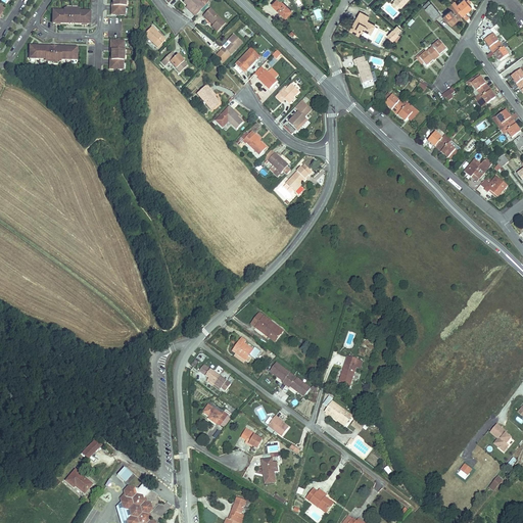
[(126,14),(126,0),(113,0),(113,3),(113,5),(112,5),(111,14),(126,14)]
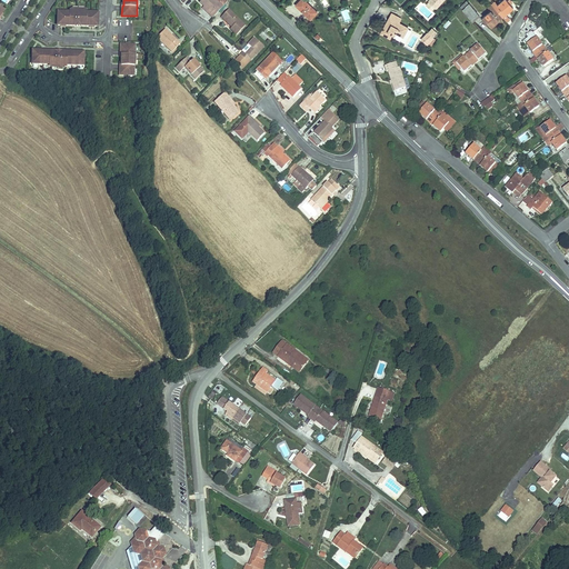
[(211,12),(213,15),(221,7),(225,3),(220,0),(218,2),(215,0),(201,0),(212,10),(211,12)]
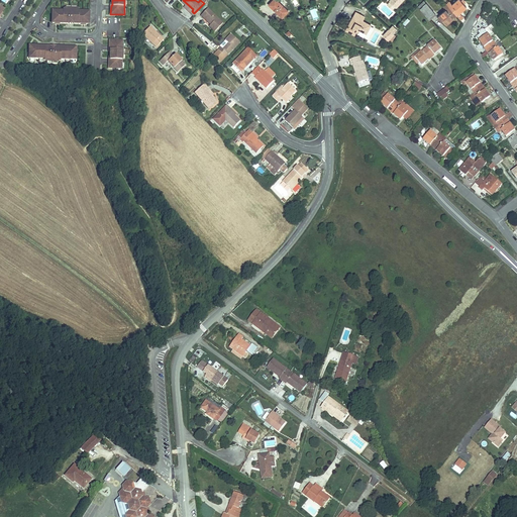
[(397,0),(383,0),(382,2),(389,8),(397,0)]
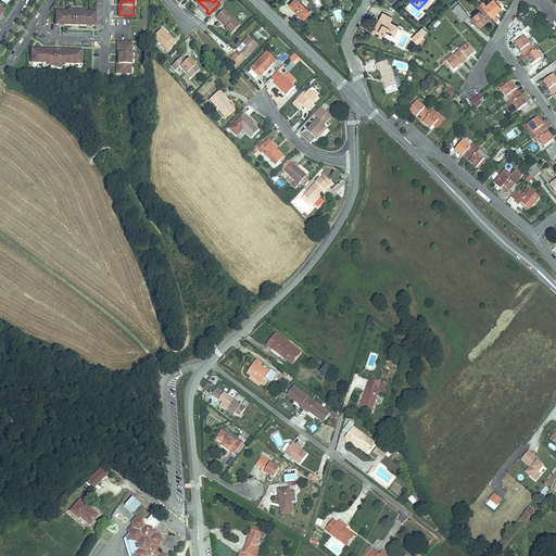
[(485,0),(478,0),(471,5),(481,16),(492,7),(485,0)]
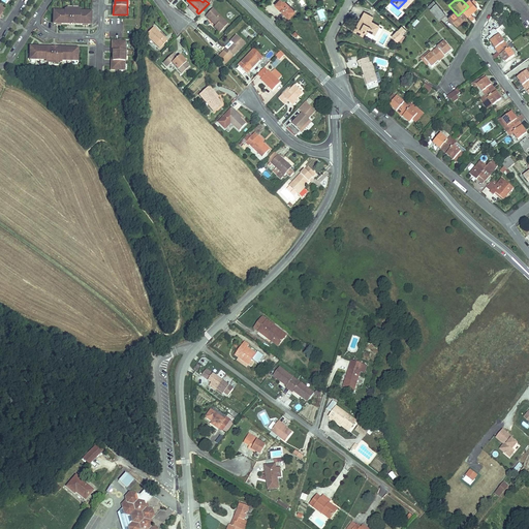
[(436,14),(425,1),(419,6),(431,19),(436,14)]
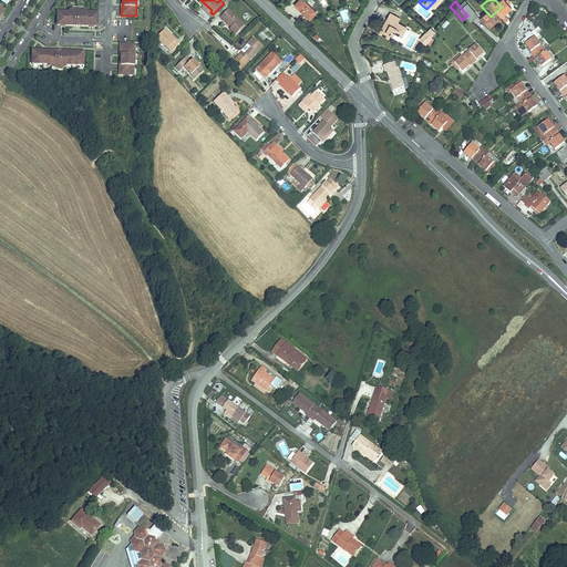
[(491,17),(481,6),(471,16),(481,26),(491,17)]
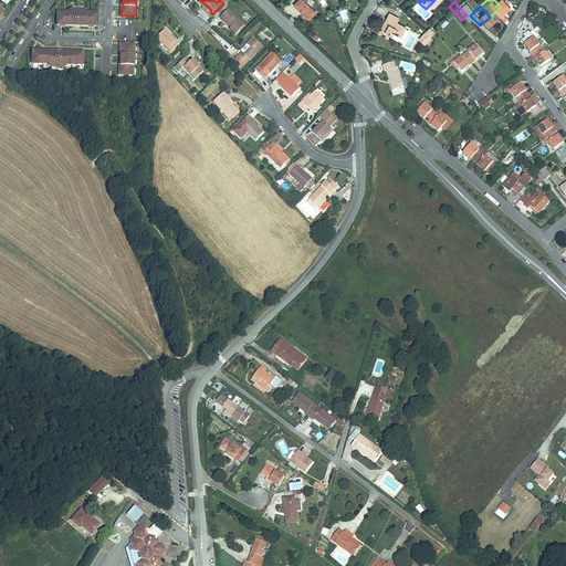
[(69,11),(58,11),(58,24),(74,24),(74,17),(81,17),(81,24),(97,24),(97,12),(86,11),(86,10),(83,10),(72,10),(69,10),(69,11)]
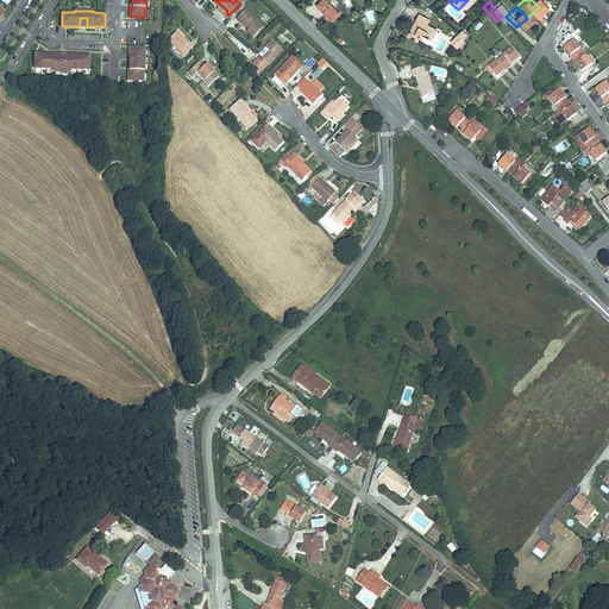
[(339,26),(322,11),(315,18),(332,33),(339,26)]
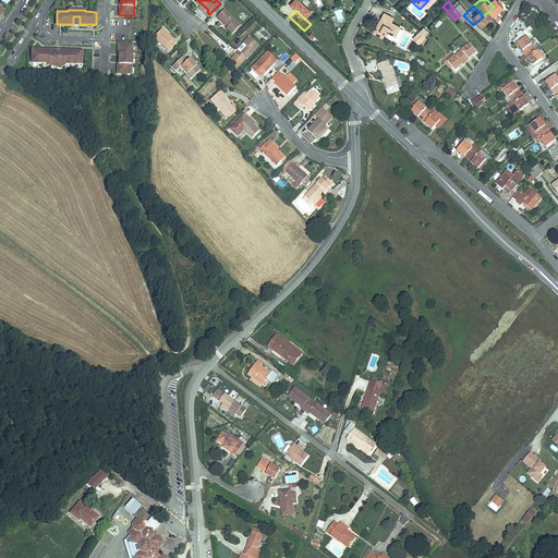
[(231,32),(215,14),(207,22),(211,26),(213,25),(219,32),(216,35),(221,40),(231,32)]
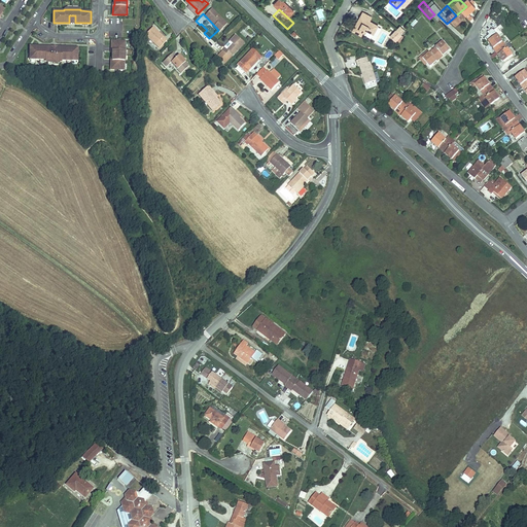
[(364,23),(353,19),(347,33),(356,37),(357,33),(361,35),(360,37),(367,40),(369,36),(370,36),(373,26),(364,23)]
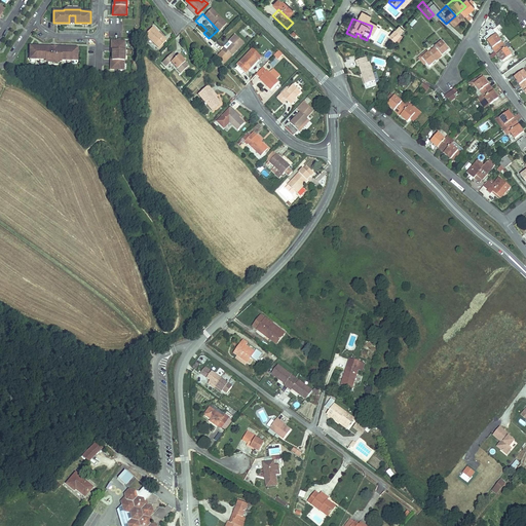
[(145,35),(159,49),(168,40),(163,35),(162,37),(158,32),(159,31),(154,26),(145,35)]
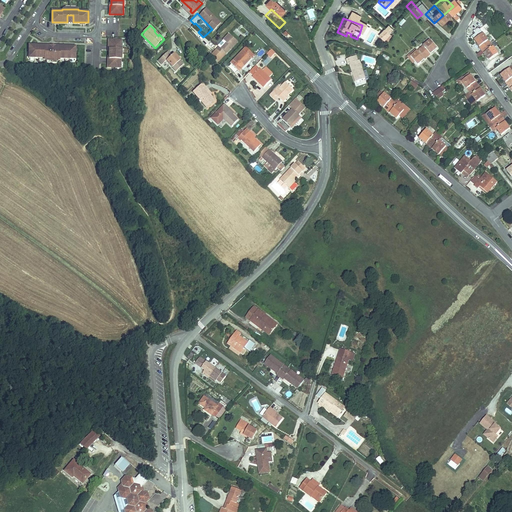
[(477,35),(471,39),(474,43),(471,46),(474,51),(483,44),(477,35)]
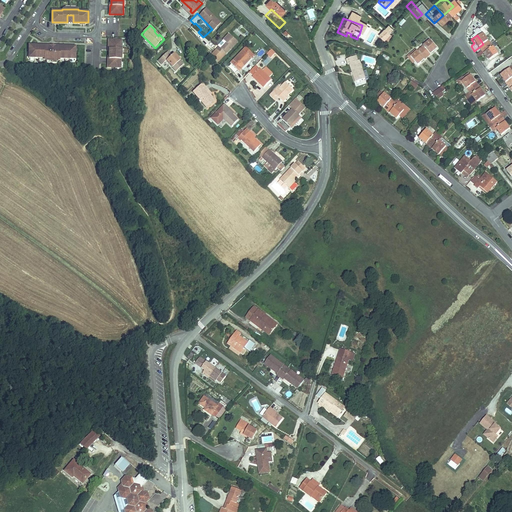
[(220,46),(217,48),(212,53),(211,52),(209,54),(214,59),(216,56),(218,58),(229,47),(221,39),(217,43),(219,44),(220,46)]
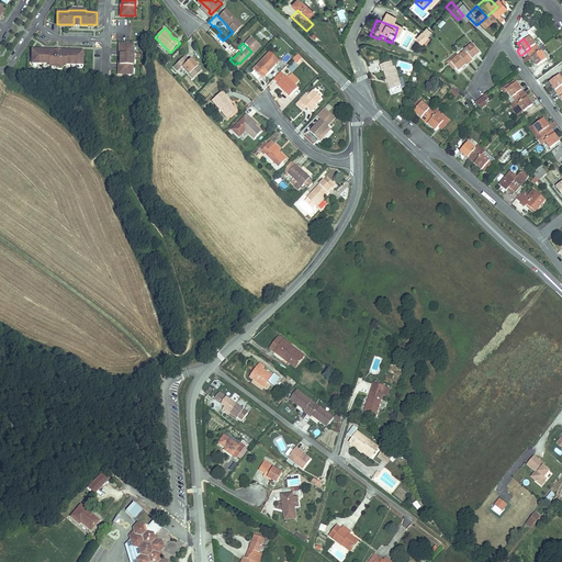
[(134,74),(134,44),(120,44),(120,54),(121,54),(121,56),(121,62),(121,64),(120,64),(119,74),(134,74)]
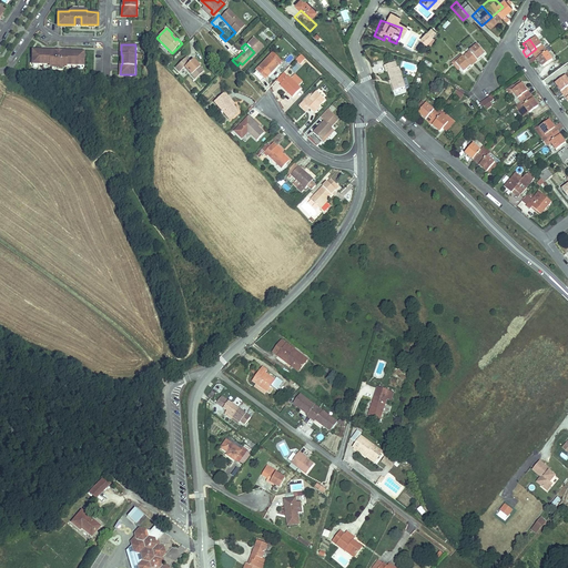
[(457,53),(466,63),(476,54),(467,44),(457,53)]
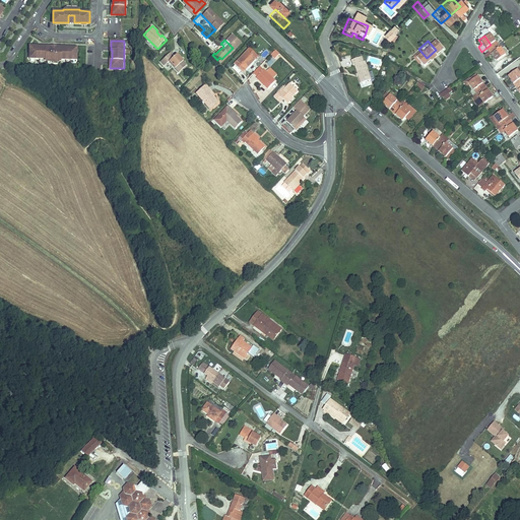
[(491,45),(481,52),(485,57),(489,54),(493,59),(499,55),(491,45)]
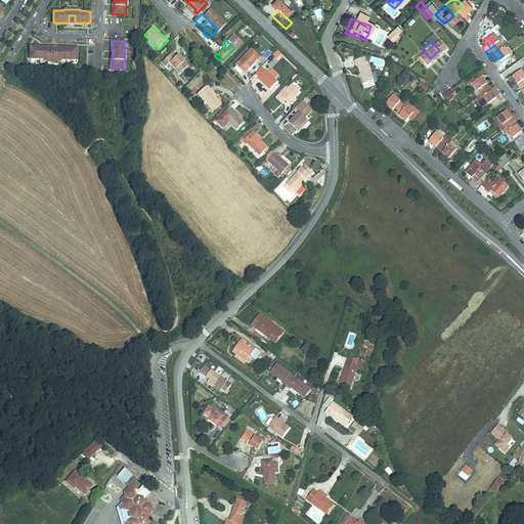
[(276,49),(272,55),(277,59),(281,53),(276,49)]
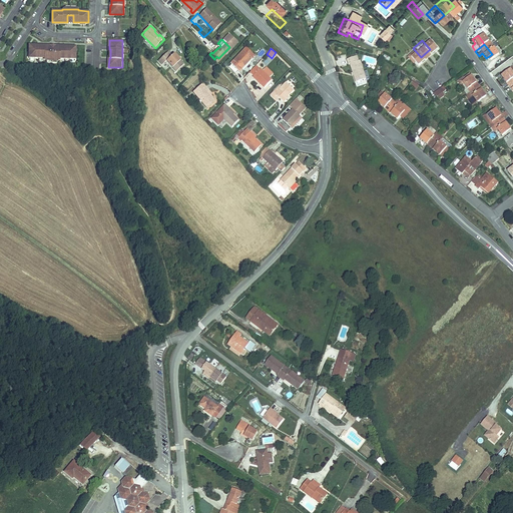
[(402,57),(408,64),(410,67),(421,57),(413,48),(410,51),(402,57)]
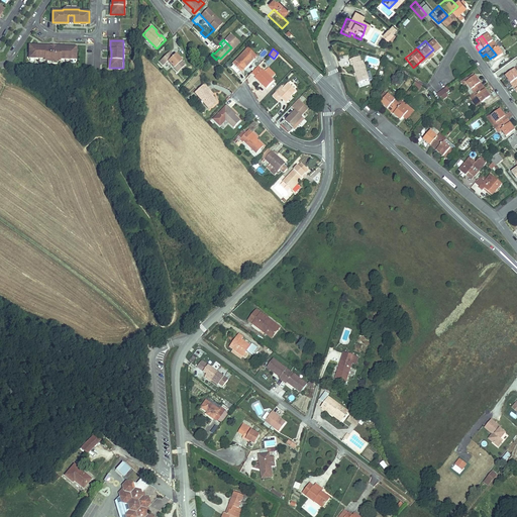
[(405,58),(413,52),(411,49),(401,58),(409,67),(411,65),(405,58)]
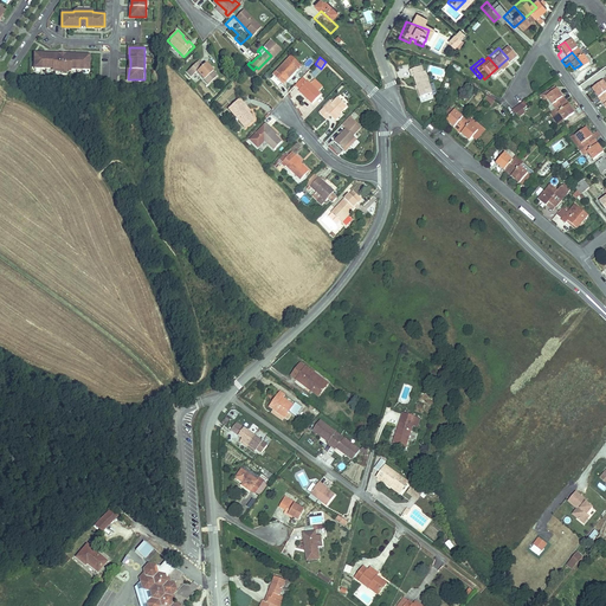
[(49,59),(25,59),(25,72),(43,73),(43,75),(46,75),(58,76),(62,76),(62,73),(79,75),(79,60),(56,59),(56,68),(49,68),(49,59)]
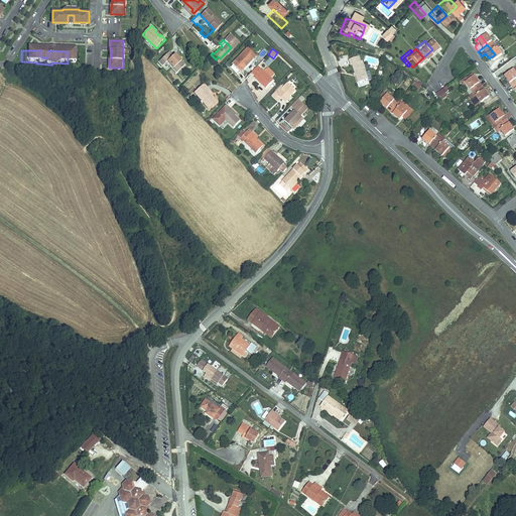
[(239,69),(240,70),(245,65),(248,61),(243,56),(240,59),(237,55),(224,69),(232,77),(235,74),(234,73),(239,69)]
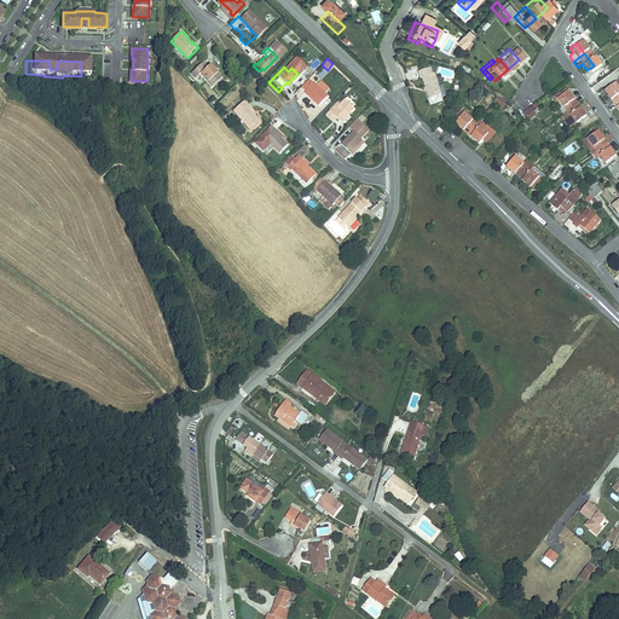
[(202,90),(212,80),(200,68),(196,70),(194,74),(189,69),(180,77),(185,82),(190,77),(202,90)]
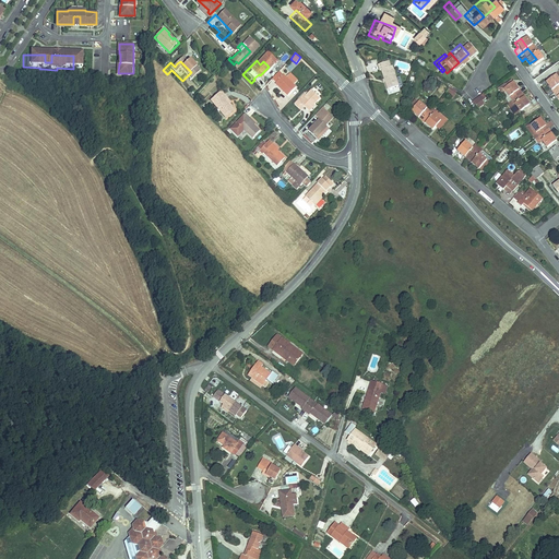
[(376,74),(381,95),(391,92),(387,71),(384,72),(382,67),(372,69),(373,74),(376,74)]
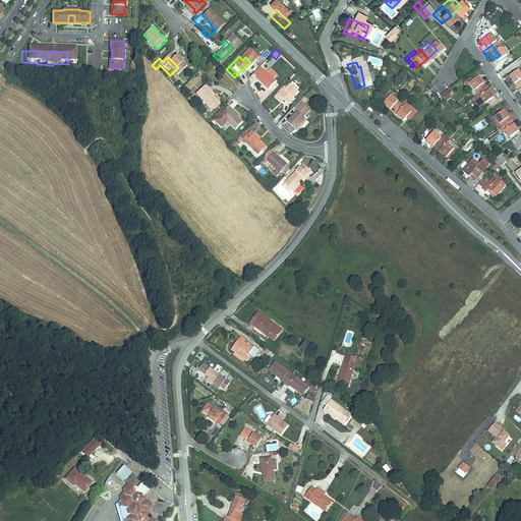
[(502,75),(511,88),(520,79),(511,68),(502,75)]
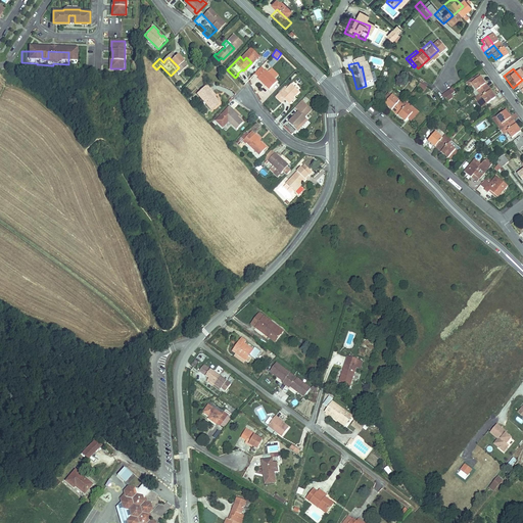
[(254,73),(248,78),(251,82),(250,83),(263,95),(271,87),(269,84),(262,77),(259,75),(257,76),(254,73)]
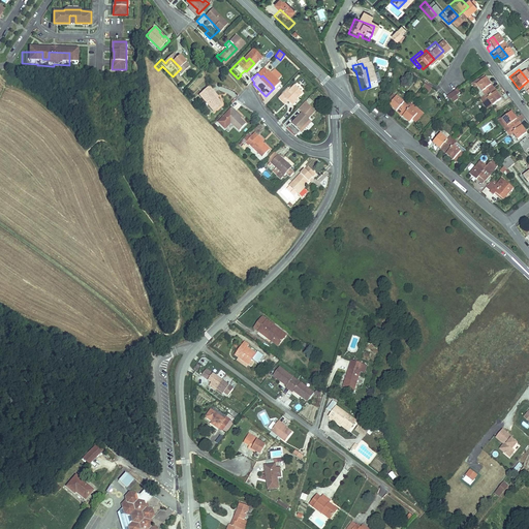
[(269,74),(265,78),(272,85),(275,82),(269,74)]
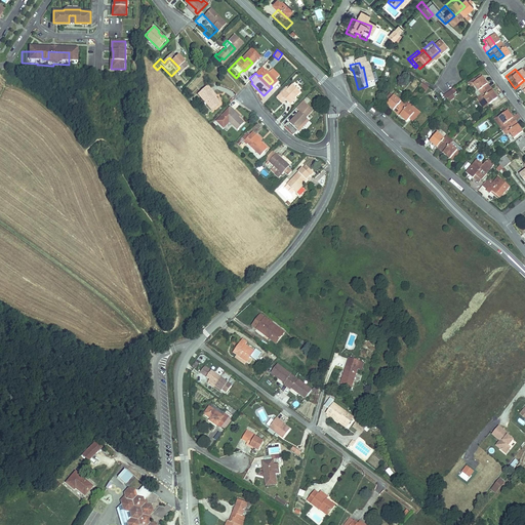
[(474,93),(482,86),(474,76),(468,80),(467,78),(460,83),(463,87),(467,85),(474,93)]
